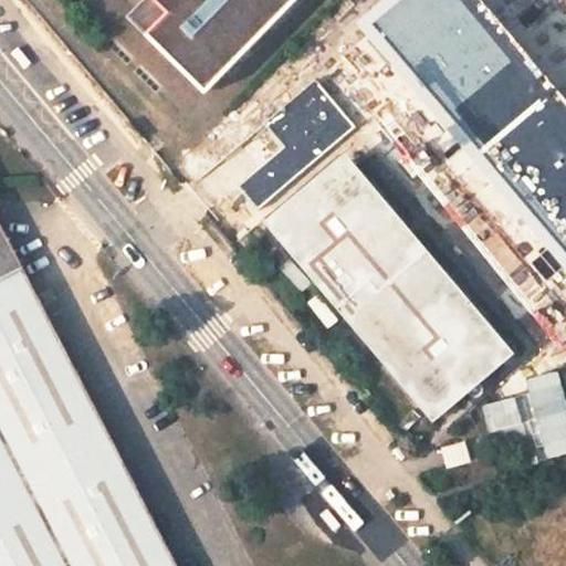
[(144,0),(127,18),(205,95),(299,0),(144,0)]
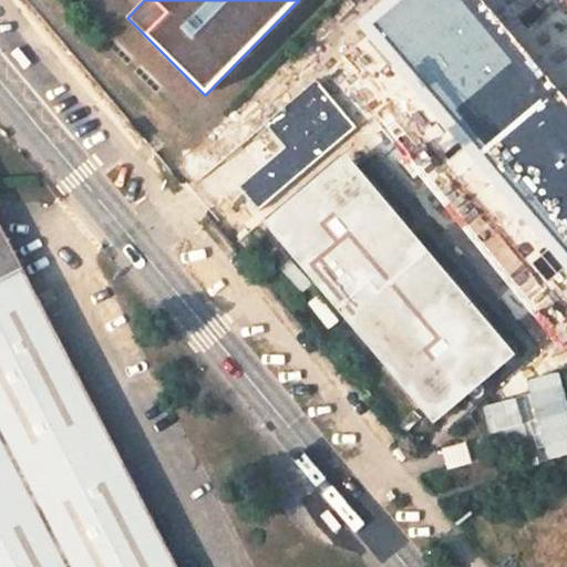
[(566,99),(483,0),(390,0),(361,24),(566,268),(566,99)]
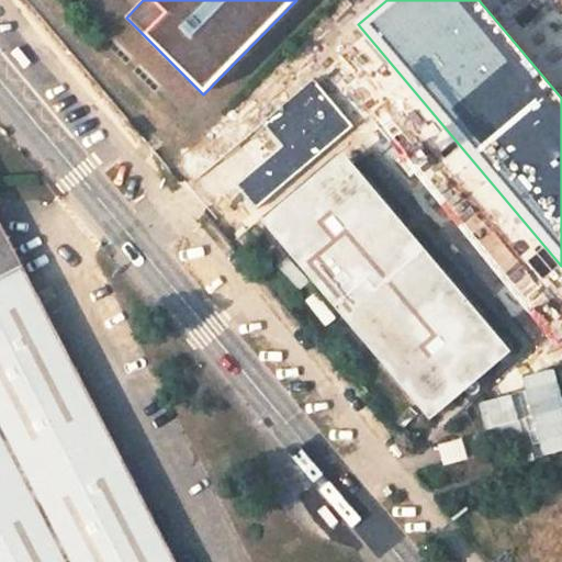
[(263,123),(283,147),(236,186),(256,208),(352,126),(314,80),(263,123)]
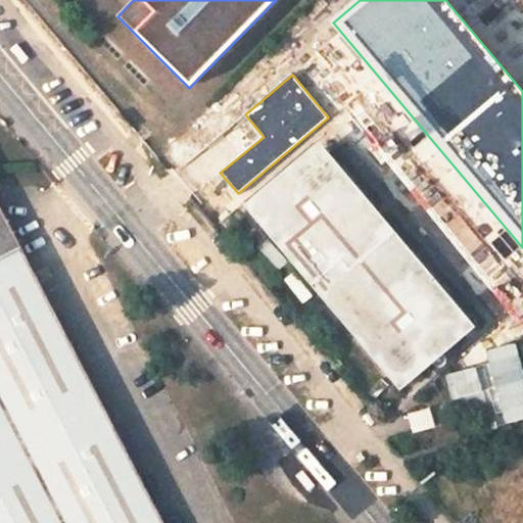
[(361,193),(322,149),(251,208),(289,254),(295,249),(328,288),(323,293),(400,385),(471,324),(393,233),(388,238),(354,198),(361,193)]
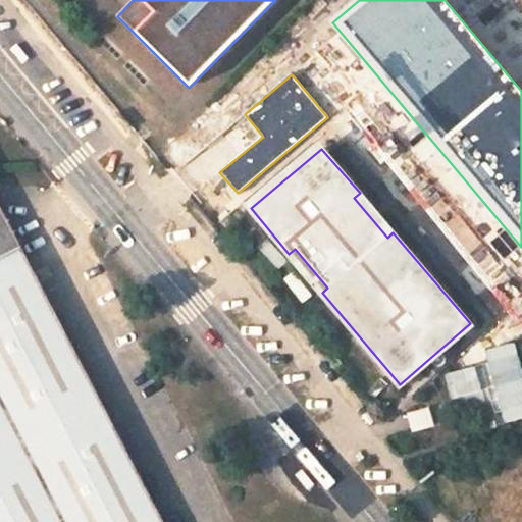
[(0,521),(163,521),(21,246),(0,203),(0,521)]
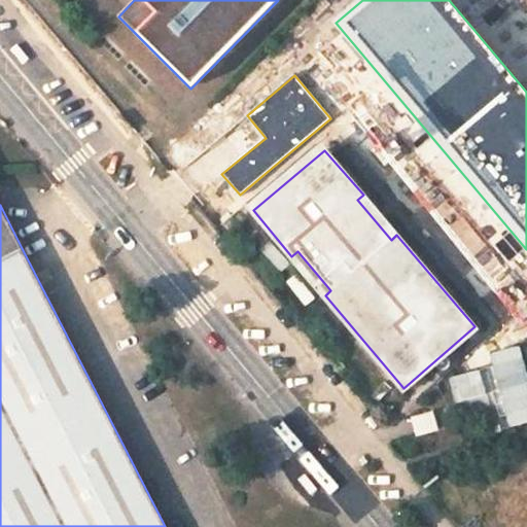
[(419,417),(413,418),(418,435),(436,430),(432,413),(419,417)]
